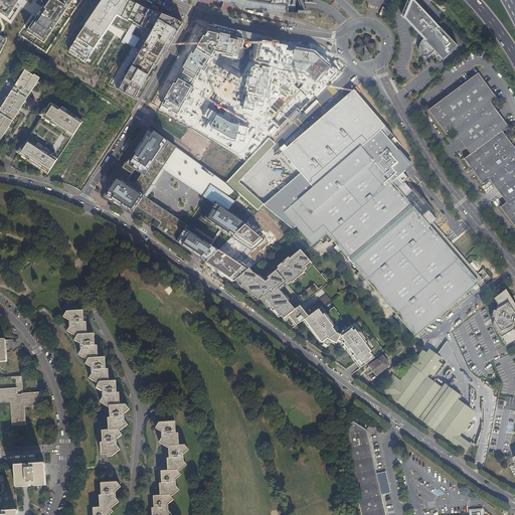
[(0,0),(0,13),(8,18),(19,0),(0,0)]
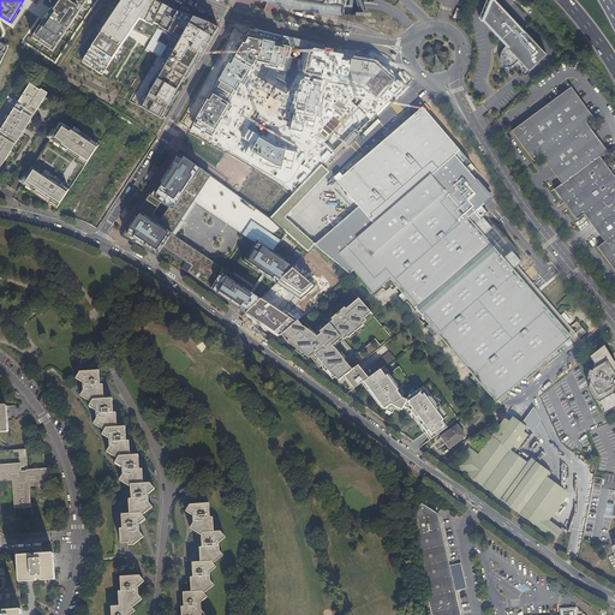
[(58,0),(33,37),(53,52),(88,0),(58,0)]
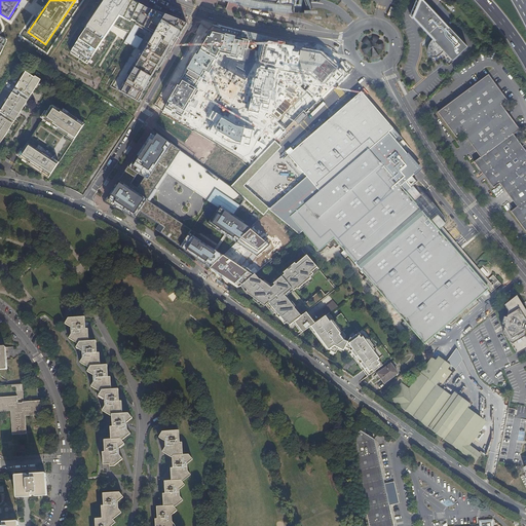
[(140,16),(145,7),(130,0),(129,0),(105,0),(70,53),(87,65),(111,30),(129,34),(140,16)]
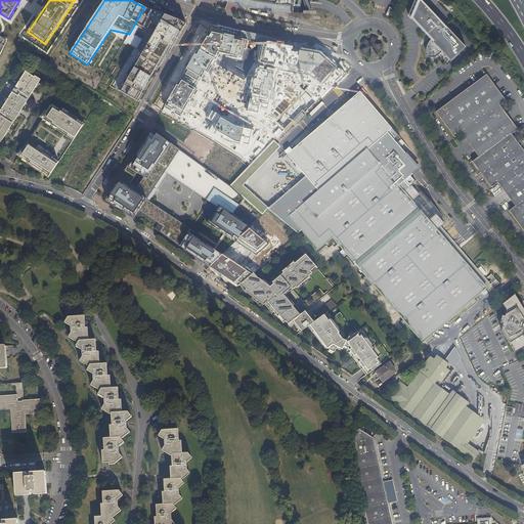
[(226,0),(228,1),(229,1),(238,3),(239,4),(244,5),(249,6),(254,7),(257,7),(260,8),(265,9),(267,9),(273,10),(277,10),(278,10),(281,11),(291,11),(299,12),(305,12),(310,6),(308,0),(307,0),(226,0)]
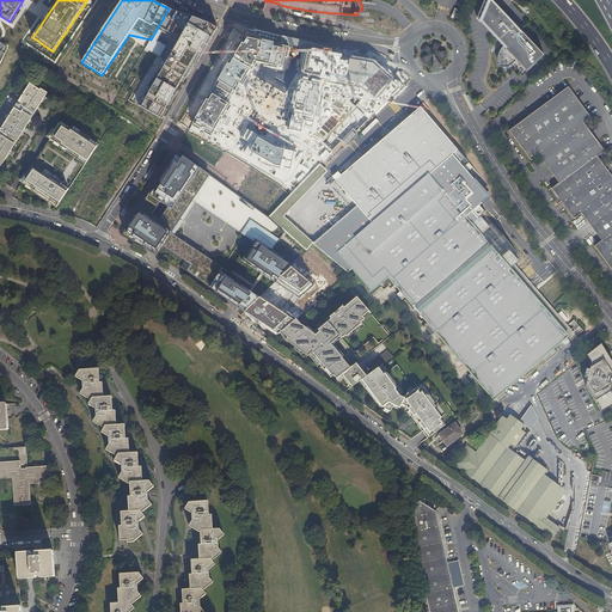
[(483,0),(477,18),(481,22),(489,0),(483,0)]
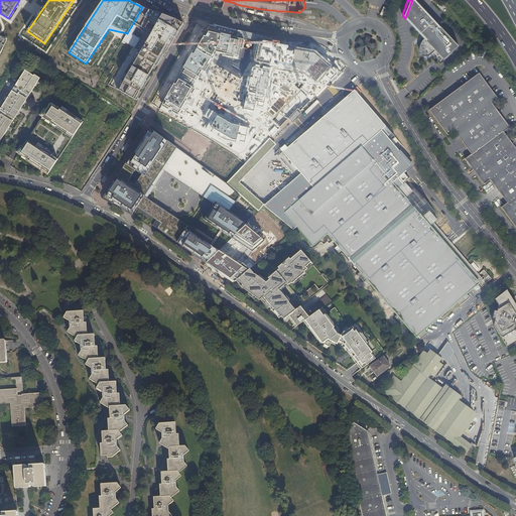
[(418,32),(432,17),(415,0),(412,0),(405,18),(418,32)]
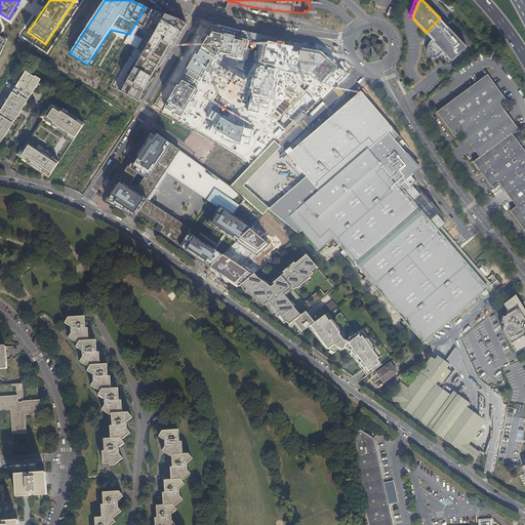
[(232,11),(238,12),(240,4),(239,3),(230,1),(229,1),(229,3),(227,9),(232,11)]
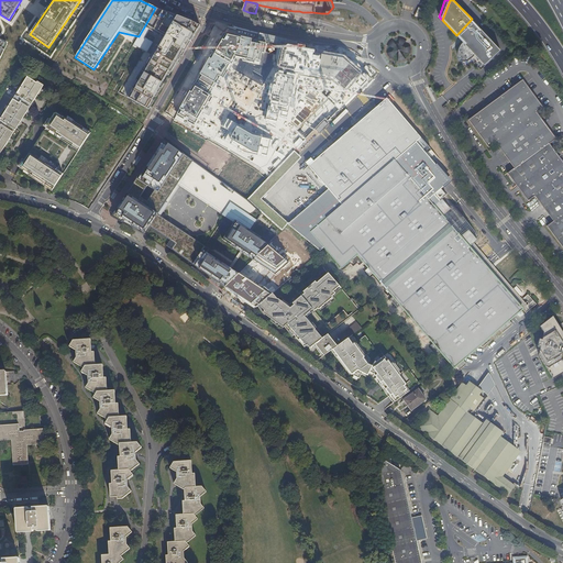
[(158,9),(155,8),(150,18),(145,25),(162,35),(157,43),(146,63),(150,65),(147,69),(145,68),(138,80),(140,81),(136,87),(133,86),(128,97),(147,109),(178,56),(181,58),(200,26),(161,10),(158,9)]
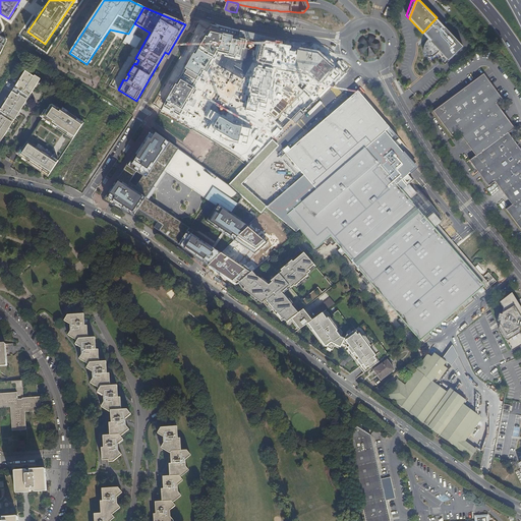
[(432,56),(453,35),(445,26),(439,20),(437,17),(422,33),(424,35),(424,34),(428,39),(426,41),(425,43),(424,45),(424,46),(423,48),(423,50),(424,52),(424,53),(425,55),(426,56),(428,56),(429,56),(431,56),(432,56)]
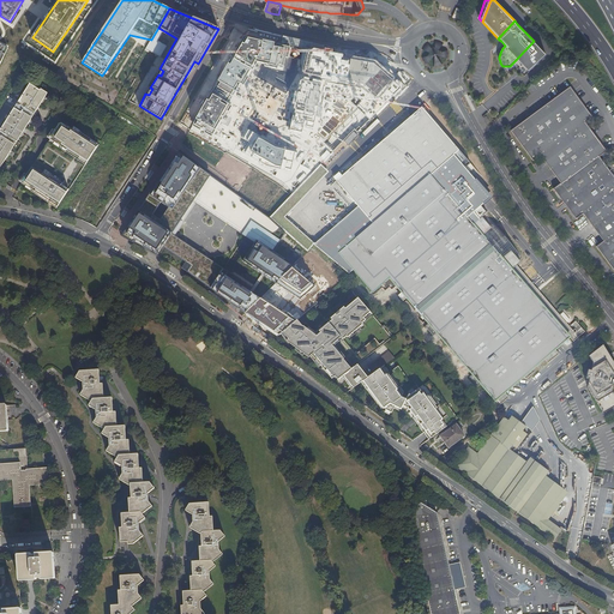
[(527,67),(543,50),(534,41),(510,66),(511,65),(512,65),(515,64),(517,62),(517,60),(519,59),(527,67)]
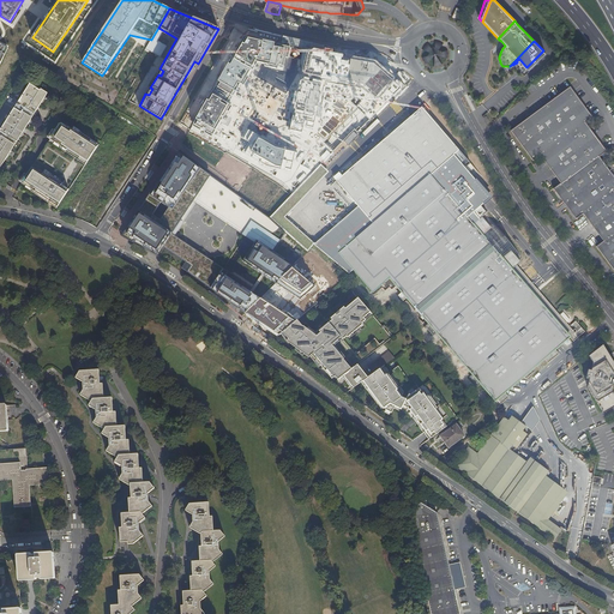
[(546,53),(543,50),(527,67),(528,70),(546,53)]
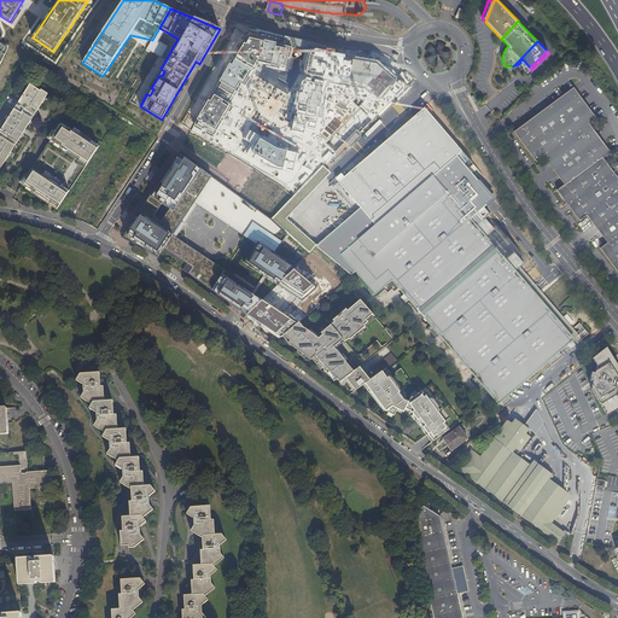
[(369,54),(361,68),(366,70),(367,68),(372,71),(379,60),(369,54)]
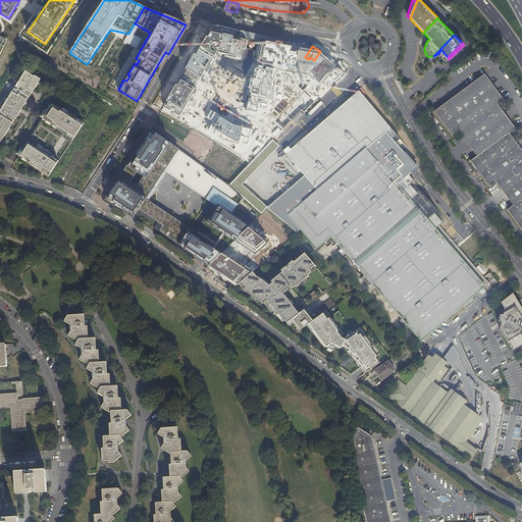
[(303,73),(311,66),(307,61),(299,68),(303,73)]
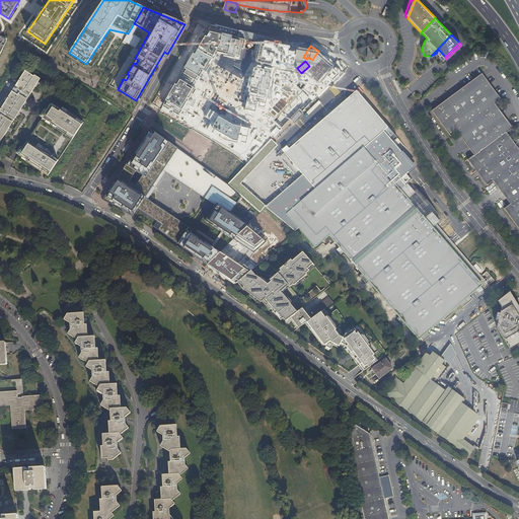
[(0,112),(0,145),(9,151),(30,119),(38,107),(26,100),(40,79),(35,76),(35,77),(26,71),(0,112)]
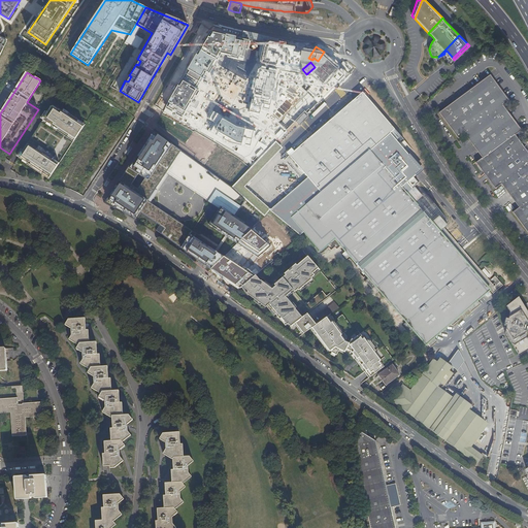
[(441,119),(448,127),(454,135),(457,139),(463,135),(480,157),(481,156),(482,158),(475,163),(483,173),(495,189),(501,185),(514,201),(518,207),(512,212),(527,234),(527,166),(527,165),(527,164),(527,153),(526,151),(514,134),(520,130),(513,120),(512,121),(501,106),(507,102),(497,89),(491,80),(488,76),(464,94),(438,113),(441,119)]
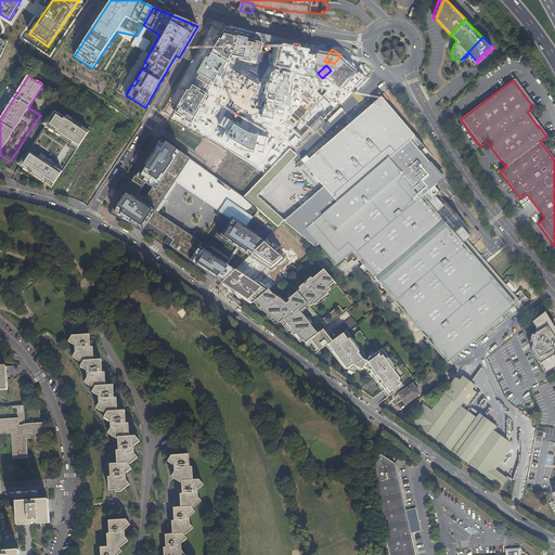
[(335,99),(341,94),(336,87),(330,90),(335,99)]
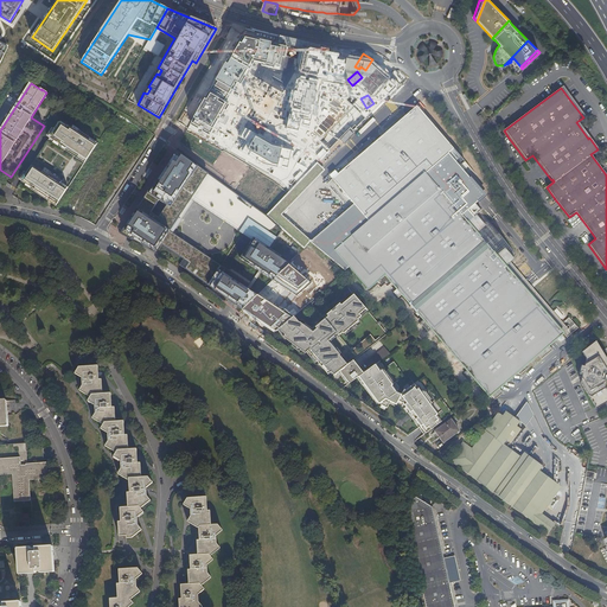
[(369,222),(351,236),(366,253),(350,267),(369,291),(378,281),(382,285),(387,281),(388,283),(390,281),(425,320),(421,323),(428,332),(432,328),(467,371),(465,374),(472,383),(475,379),(490,397),(563,333),(508,267),(512,263),(516,260),(515,257),(517,255),(484,215),(480,217),(479,216),(475,218),(470,223),(462,215),(468,210),(486,195),(464,170),(470,165),(417,106),(342,171),(339,167),(330,176),(332,178),(333,179),(330,181),(337,190),(339,187),(369,222)]
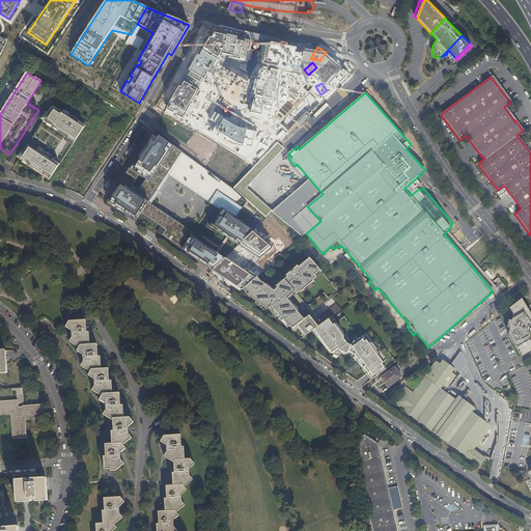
[(316,93),(310,96),(313,102),(319,99),(316,93)]
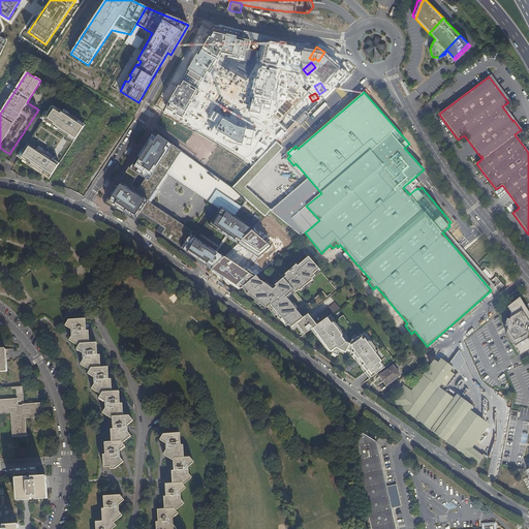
[(301,95),(297,101),(309,110),(313,102),(301,95)]
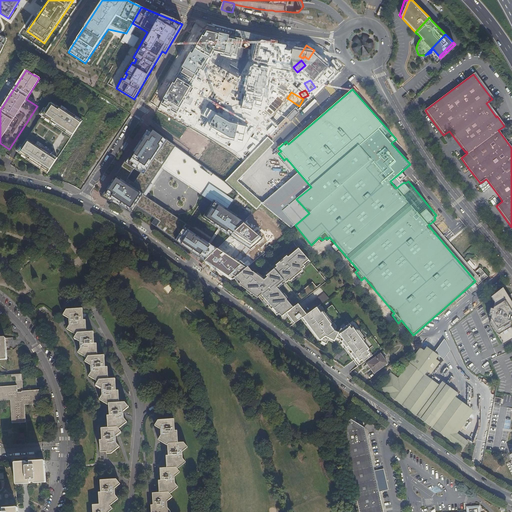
[(134,108),(136,102),(130,99),(127,105),(134,108)]
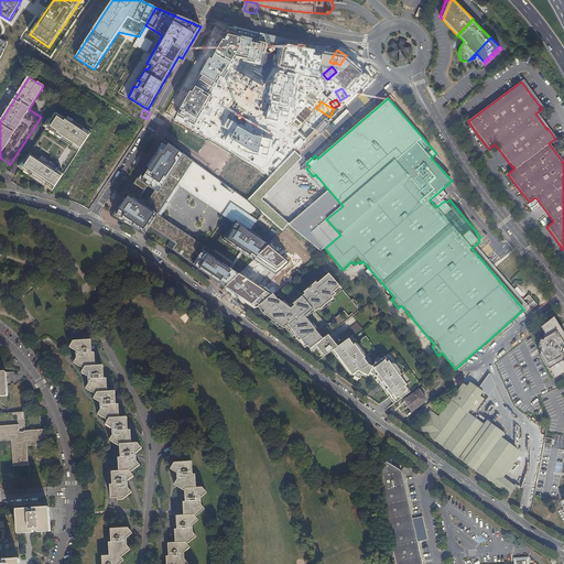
[(74,144),(80,149),(90,134),(84,130),(85,129),(74,121),(74,123),(63,117),(63,118),(56,114),(47,127),(60,134),(58,136),(69,143),(71,142),(74,143),(73,145),(74,144)]
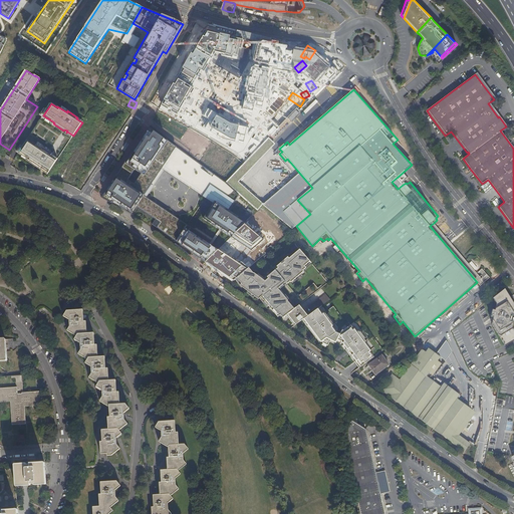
[(282,112),(287,117),(297,108),(292,103),(282,112)]
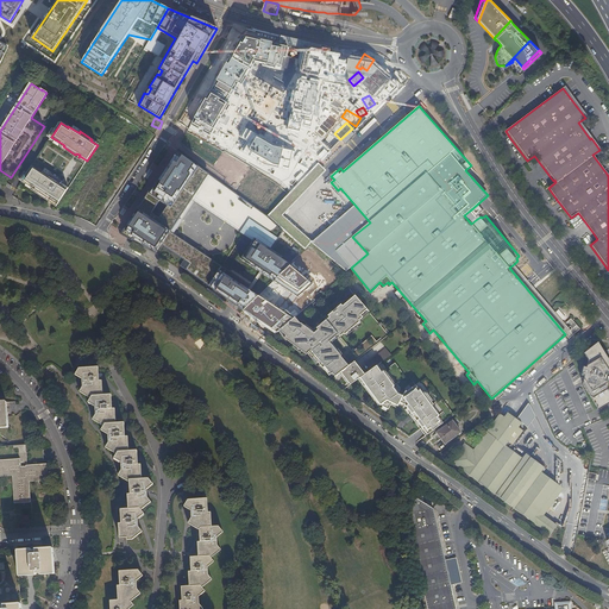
[(188,139),(239,168),(244,158),(194,130),(188,139)]
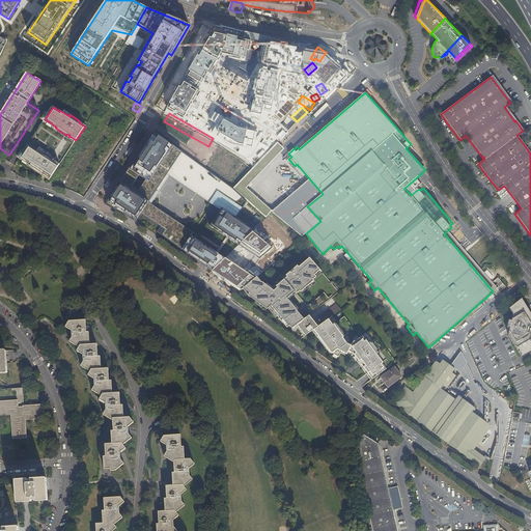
[(253,162),(278,145),(276,142),(272,141),(273,140),(277,140),(285,135),(286,132),(282,126),(273,132),(272,137),(272,136),(269,136),(267,133),(263,132),(262,134),(260,136),(256,130),(255,130),(252,130),(254,132),(252,133),(258,142),(252,146),(257,152),(256,155),(255,156),(253,155),(249,158),(251,161),(253,162)]
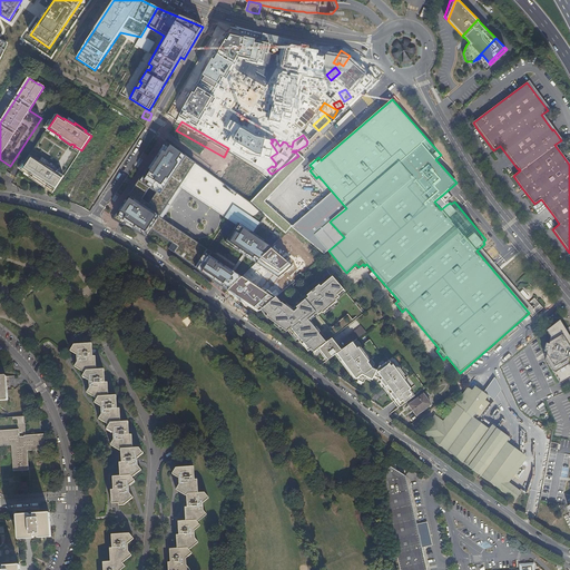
[(174,147),(165,141),(159,150),(188,172),(195,163),(189,158),(182,154),(179,151),(174,147)]
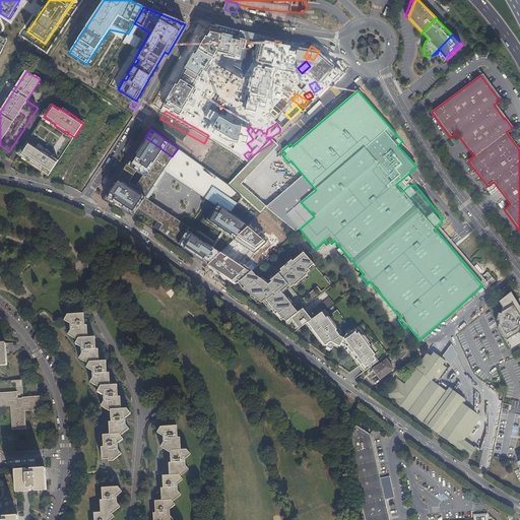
[(145,137),(103,200),(113,205),(118,208),(130,215),(132,216),(137,208),(157,221),(154,226),(207,265),(218,254),(211,249),(213,247),(143,196),(164,167),(216,205),(215,206),(217,207),(215,210),(213,209),(209,215),(211,216),(207,221),(219,230),(220,229),(223,231),(221,232),(230,238),(231,236),(235,239),(239,235),(245,229),(248,226),(240,220),(237,218),(238,216),(231,212),(242,197),(229,185),(186,153),(179,148),(178,148),(172,156),(145,137)]
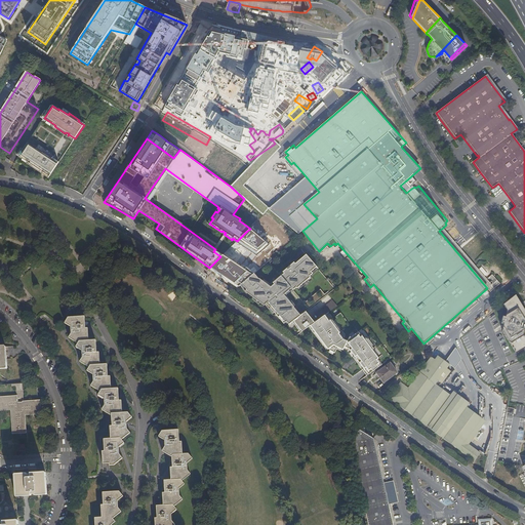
[(47,175),(49,176),(59,162),(56,160),(54,162),(51,160),(54,157),(45,151),(44,152),(36,146),(35,147),(30,143),(22,155),(32,162),(31,163),(43,172),(44,171),(48,173),(47,175)]
